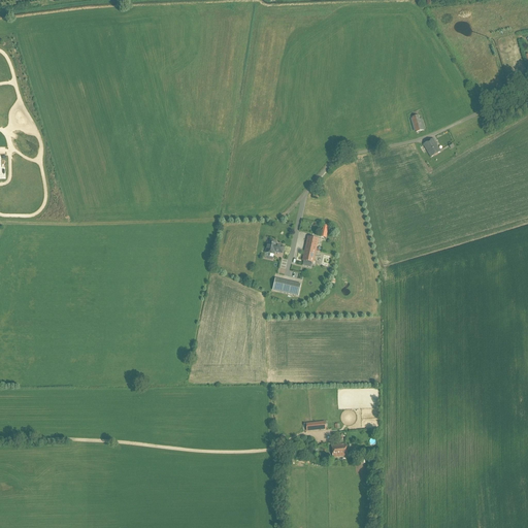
[(416,131),(416,132),(424,130),(421,119),(420,120),(419,116),(411,118),(413,119),(410,119),(415,131),(416,131)]
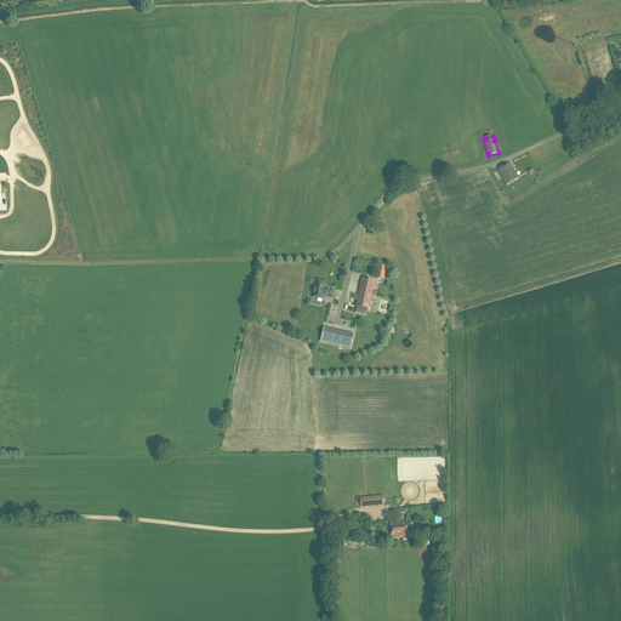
[(497,170),(507,186),(518,178),(510,163),(497,170)]
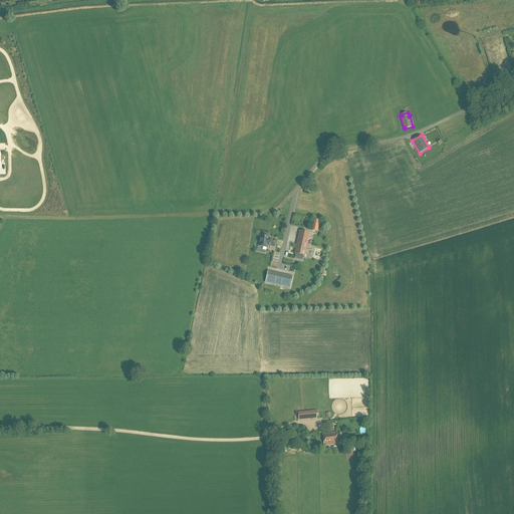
[(302,240),(301,243),(307,245),(309,233),(299,231),(298,239),(302,240)]
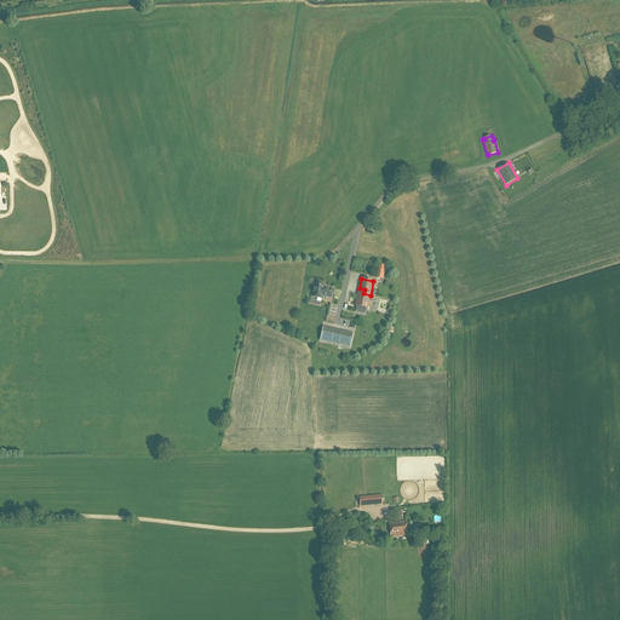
[(325,288),(325,285),(315,282),(313,297),(322,299),(322,296),(332,298),(333,290),(325,288)]
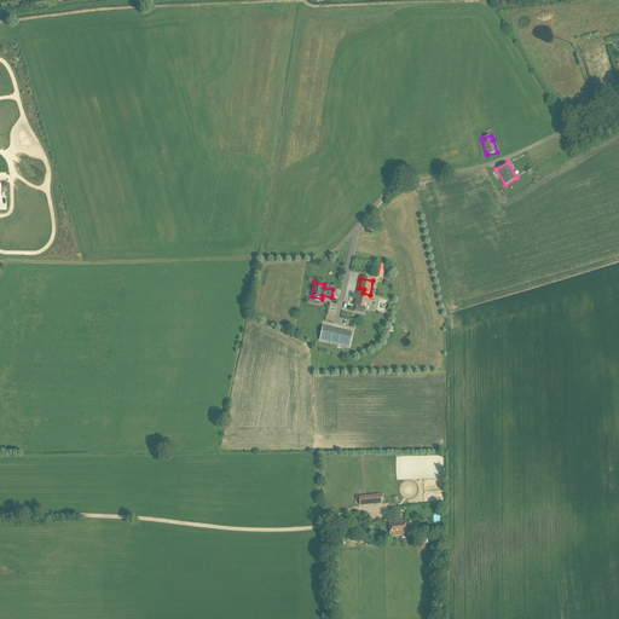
[(366,308),(370,295),(363,293),(362,296),(357,296),(354,306),(366,308)]
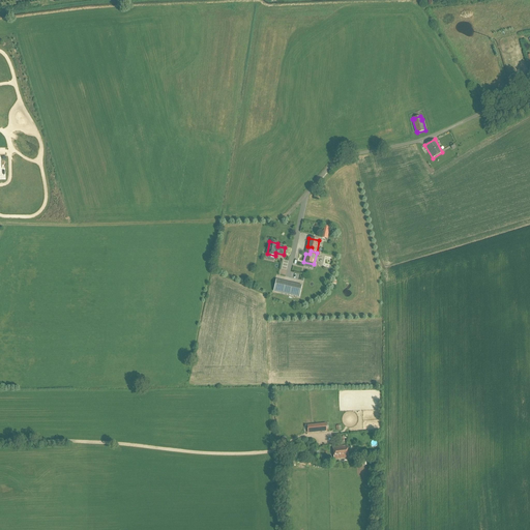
[(274,292),(299,297),(302,286),(276,280),(274,292)]
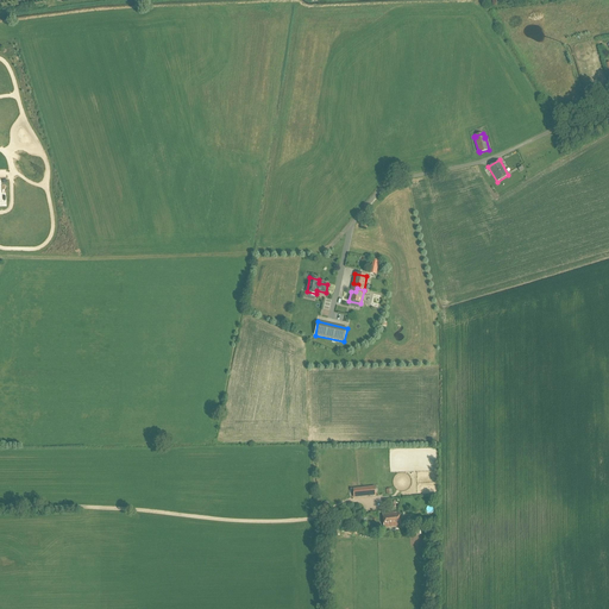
[(353,489),(353,497),(375,495),(374,487),(353,489)]
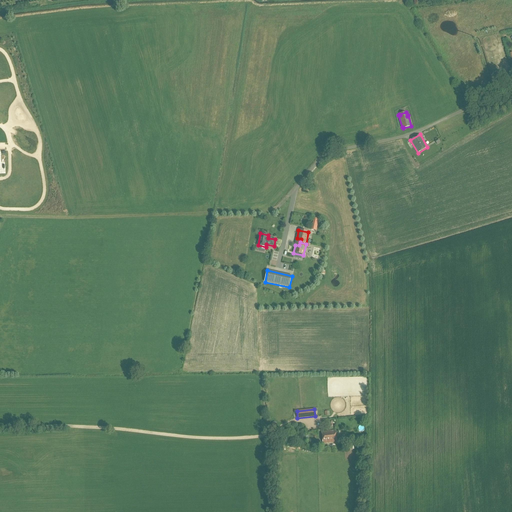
[(321,432),(323,443),(337,442),(335,431),(321,432)]
